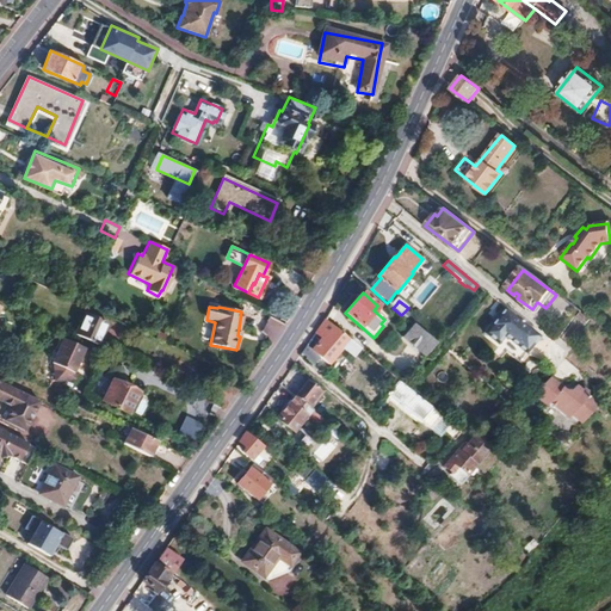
[(74,331),(97,341),(106,323),(84,313),(74,331)]
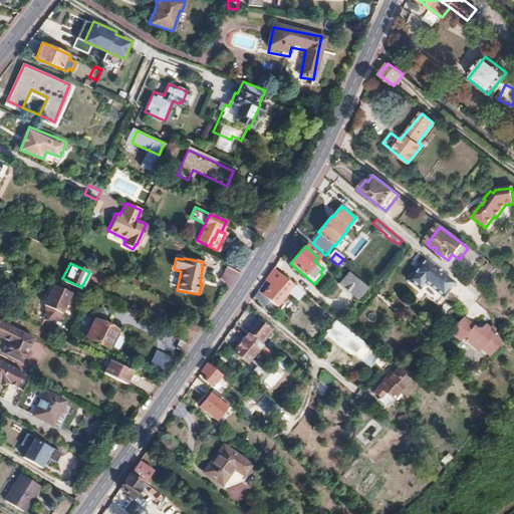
[(438,295),(446,302),(458,287),(430,263),(425,268),(420,274),(412,284),(430,300),(433,297),(435,298),(438,295)]
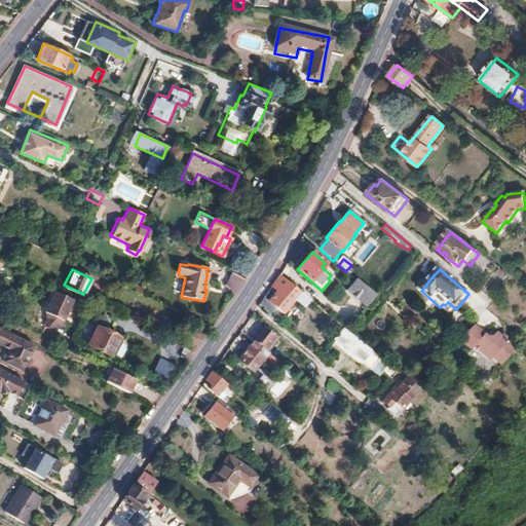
[(231,273),(224,289),(239,295),(247,279),(231,273)]
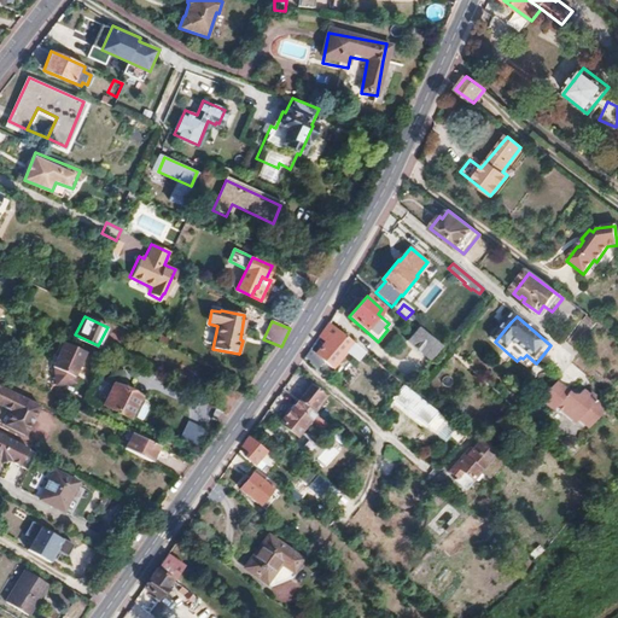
[(356,360),(363,351),(330,322),(321,336),(326,340),(315,353),(312,349),(304,360),(316,369),(324,361),(332,368),(348,351),(356,360)]
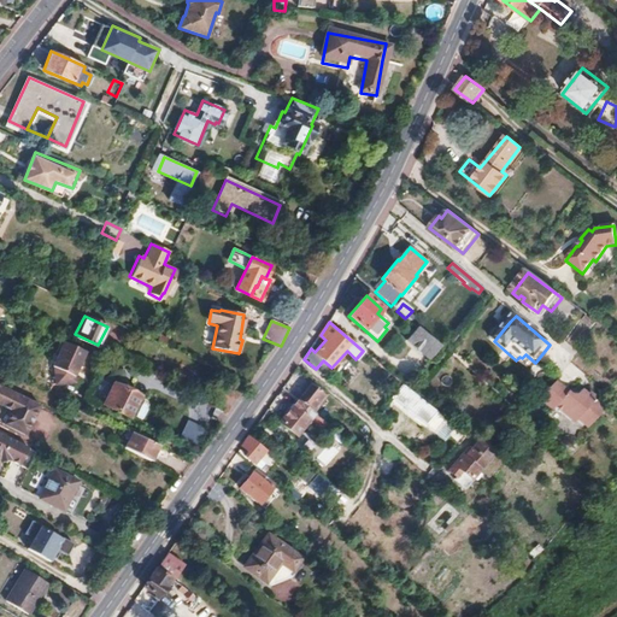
[(405,341),(429,360),(440,348),(417,328),(405,341)]
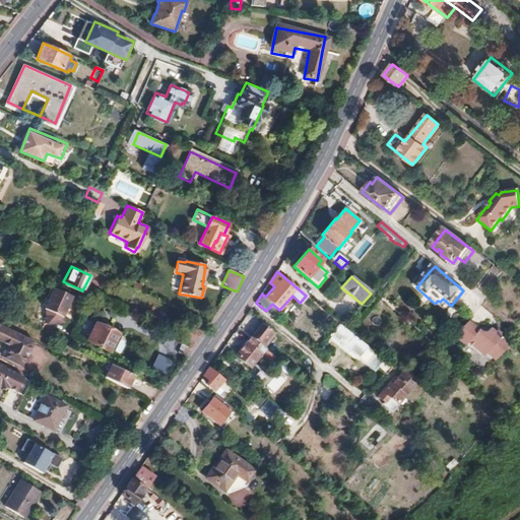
[(82,290),(63,281),(62,284),(81,294),(82,290)]
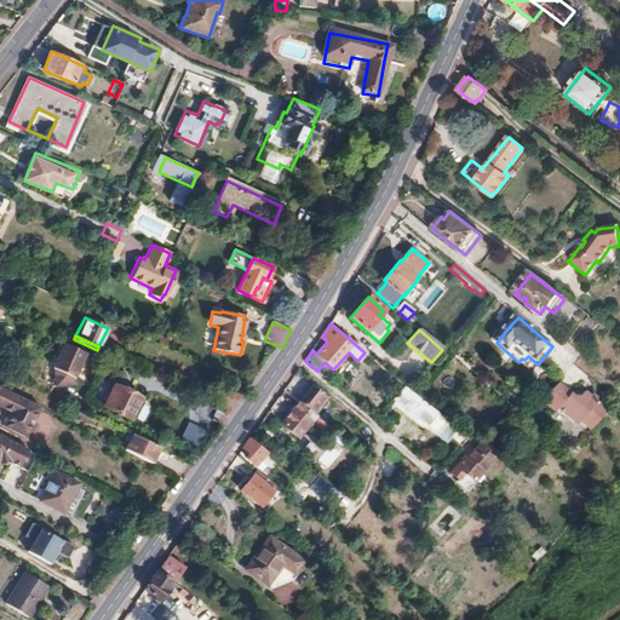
[(85,355),(63,345),(52,369),(55,371),(55,388),(74,385),(74,378),(85,355)]
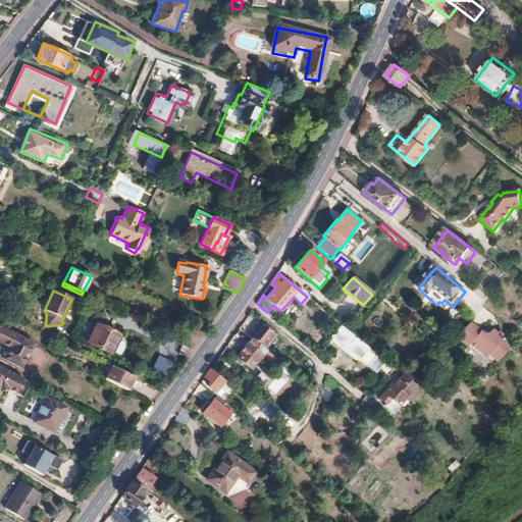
[(441,303),(439,302),(436,305),(447,313),(453,307),(445,300),(441,303)]
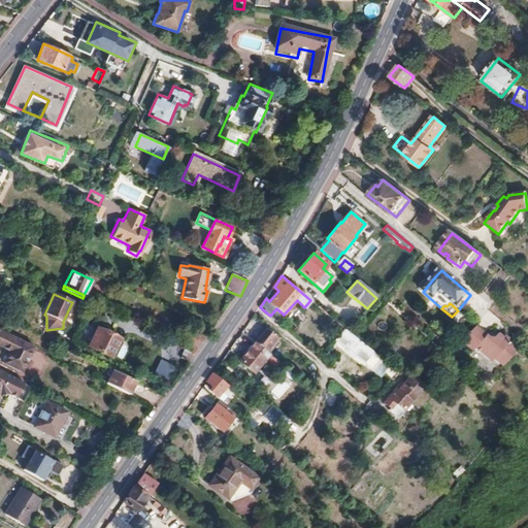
[(8,318),(15,322),(20,312),(11,309),(8,318)]
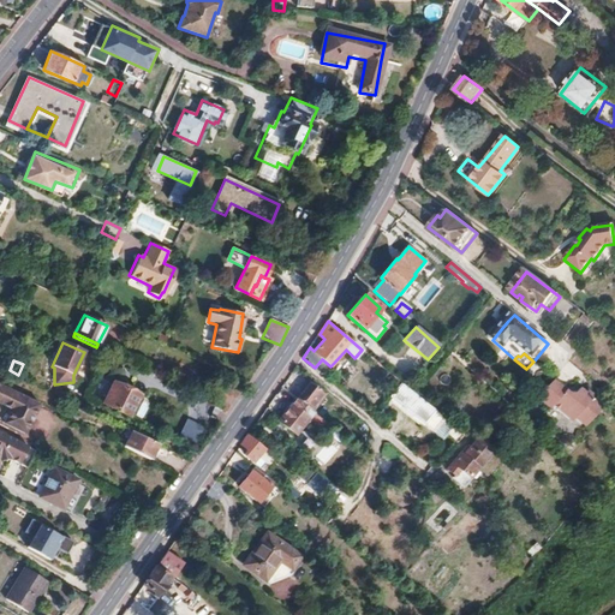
[(565,395),(565,392),(553,381),(536,396),(548,408),(551,405),(568,422),(573,419),(583,429),(601,411),(590,400),(591,396),(589,393),(584,394),(579,389),(573,395),(565,395)]
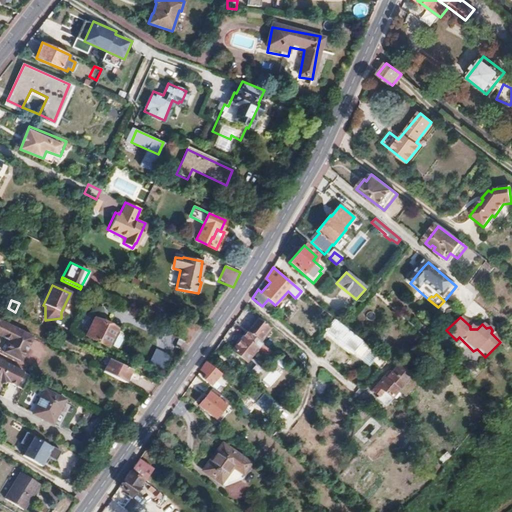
[(0,346),(0,349),(16,358),(29,334),(0,318),(0,334),(4,337),(0,346)]
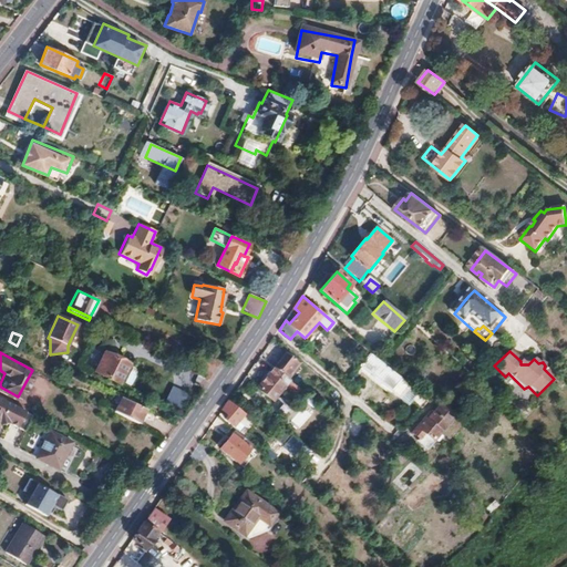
[(94,372),(119,384),(127,364),(103,352),(94,372)]
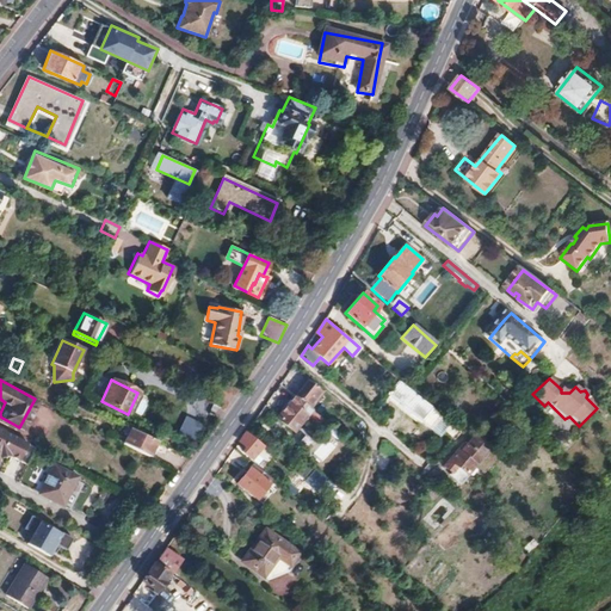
[(323,393),(309,380),(296,396),(310,408),(323,393)]
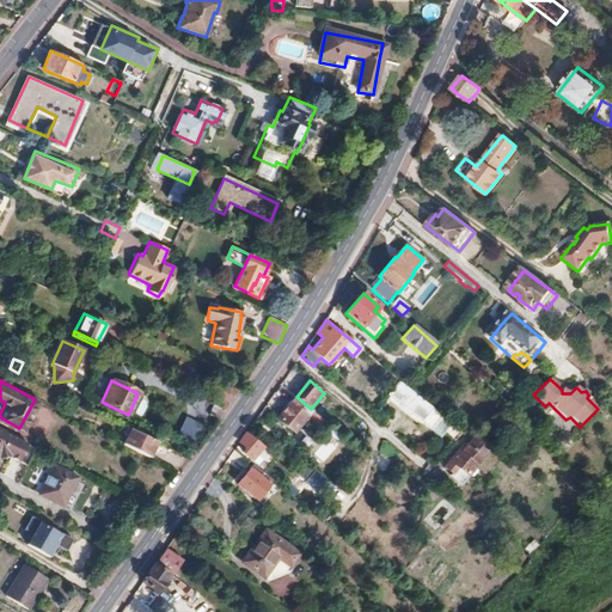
[(411,391),(403,385),(401,383),(390,395),(453,446),(464,434),(463,433),(411,391)]
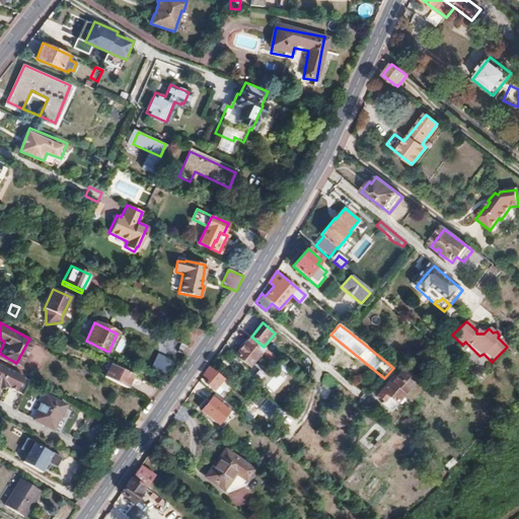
[(261,353),(265,348),(264,347),(251,337),(236,355),(249,366),(261,353)]
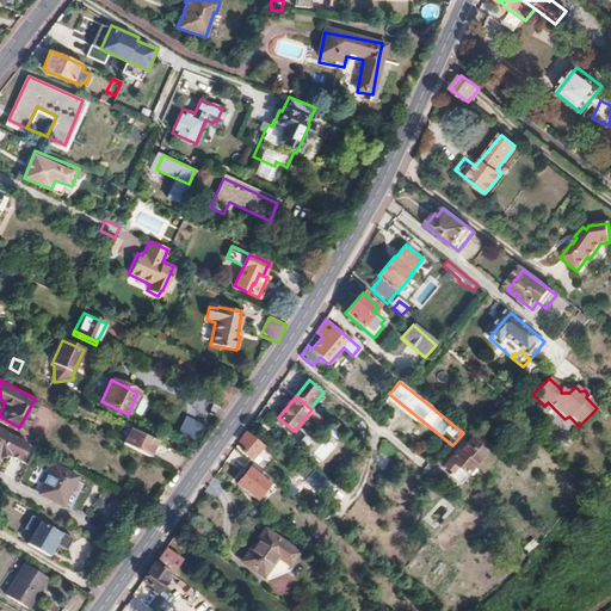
[(343,434),(312,409),(307,415),(338,440),(343,434)]
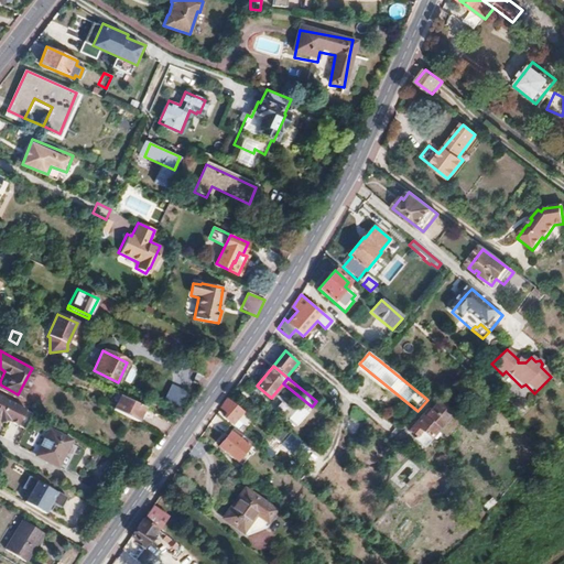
[(171,383),(164,398),(181,407),(188,392),(171,383)]
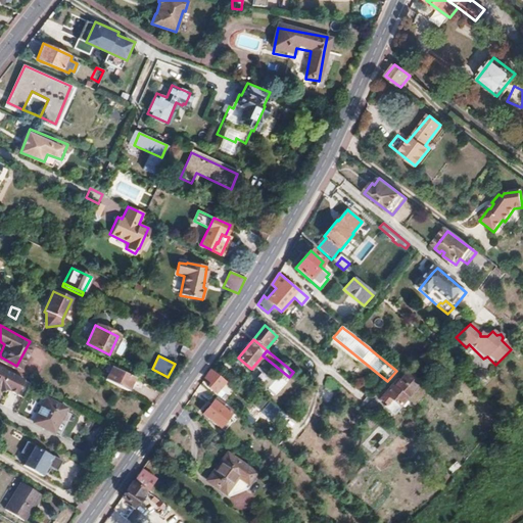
[(104,369),(109,371),(105,379),(128,390),(134,377),(107,364),(104,369)]
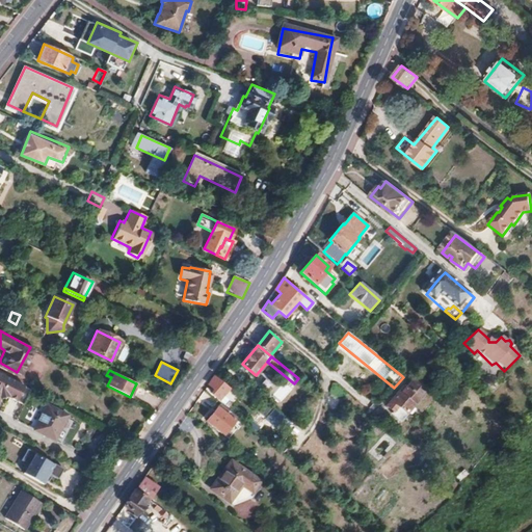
[(23,384),(0,372),(0,396),(6,396),(15,400),(23,384)]
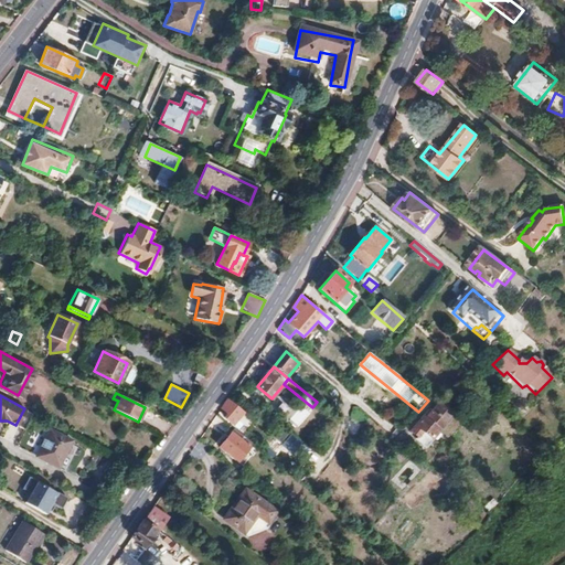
[(233,424),(243,412),(227,398),(221,408),(227,414),(225,418),(233,424)]
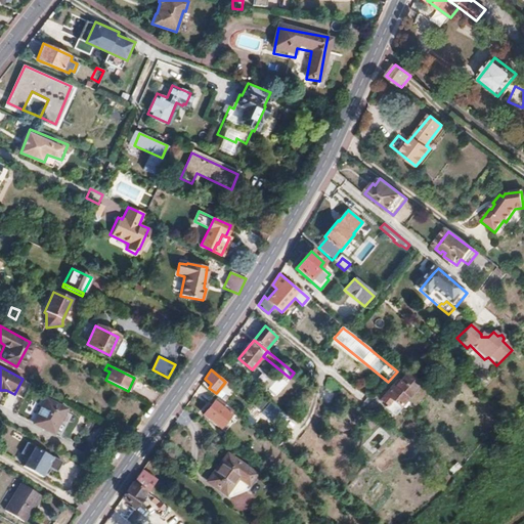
[(407,373),(404,377),(410,383),(407,387),(412,391),(406,397),(408,398),(421,384),(407,373)]
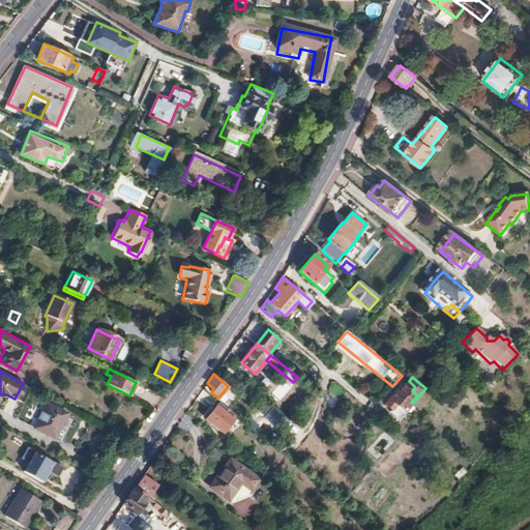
[(415,387),(409,381),(405,385),(403,383),(385,403),(392,409),(396,405),(404,411),(411,402),(417,395),(412,391),(415,387)]
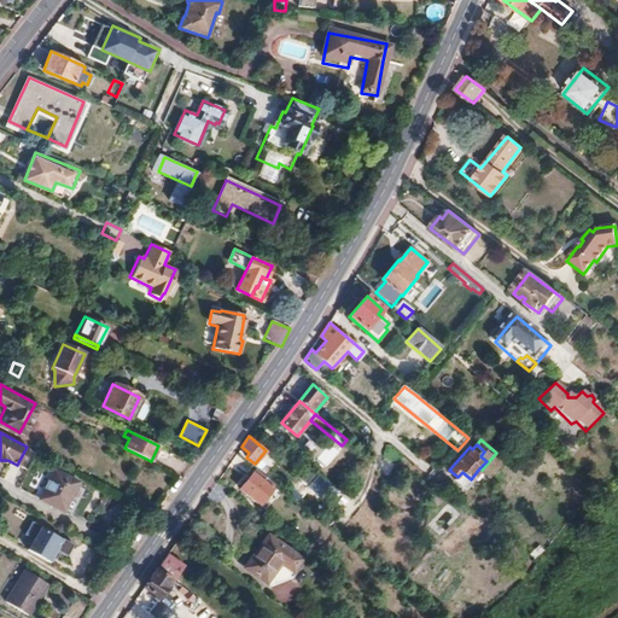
[(258,505),(270,490),(275,485),(260,472),(256,476),(252,473),(239,489),(258,505)]
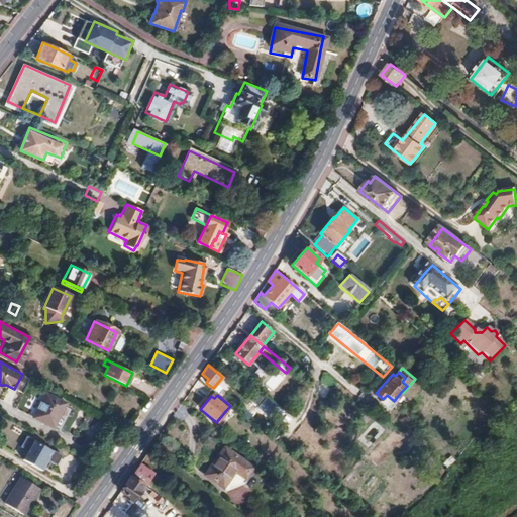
[(394,401),(387,395),(383,399),(390,406),(394,401)]
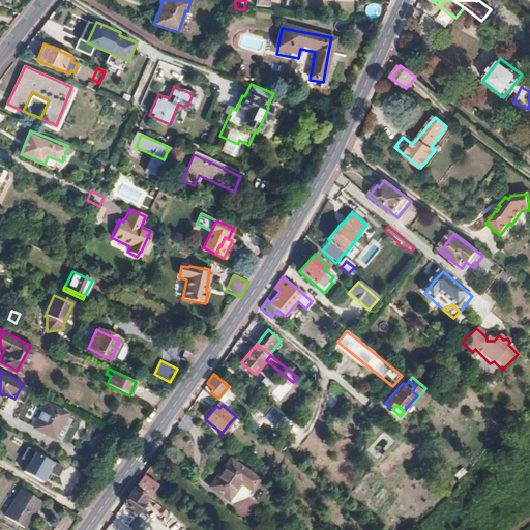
[(72,417),(53,406),(39,431),(59,442),(72,417)]
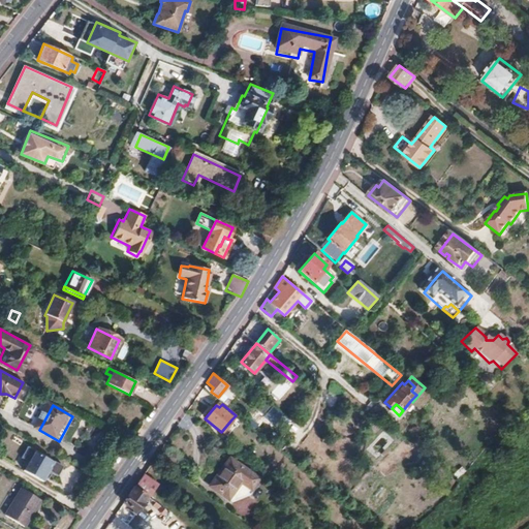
[(236,424),(231,419),(221,432),(226,436),(236,424)]
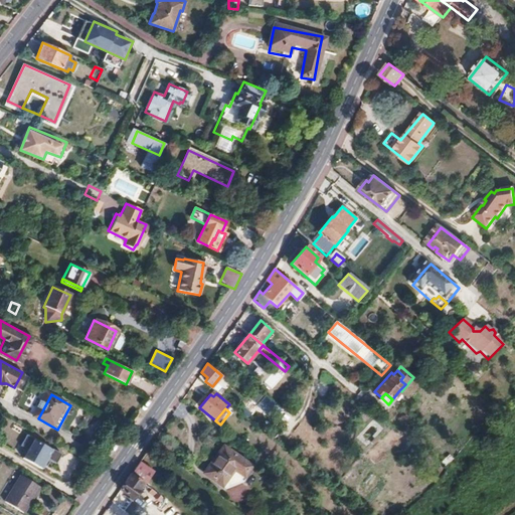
[(60,455),(33,439),(21,458),(41,471),(48,460),(55,464),(60,455)]
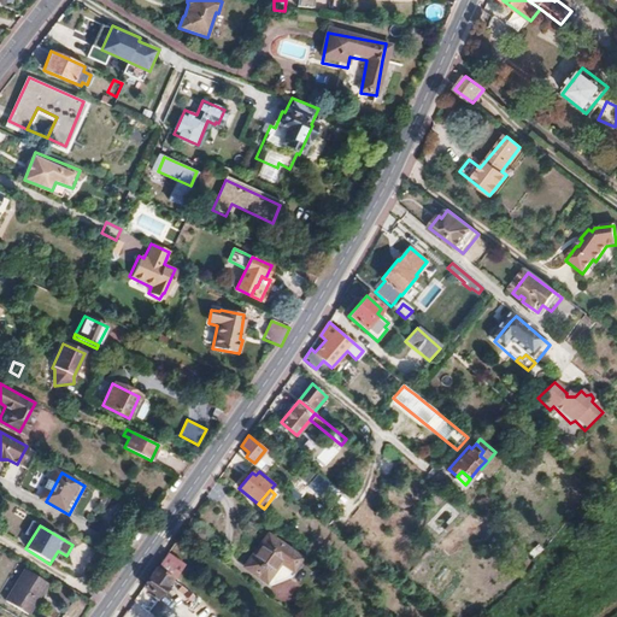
[(294,570),(298,565),(268,542),(264,545),(294,570)]
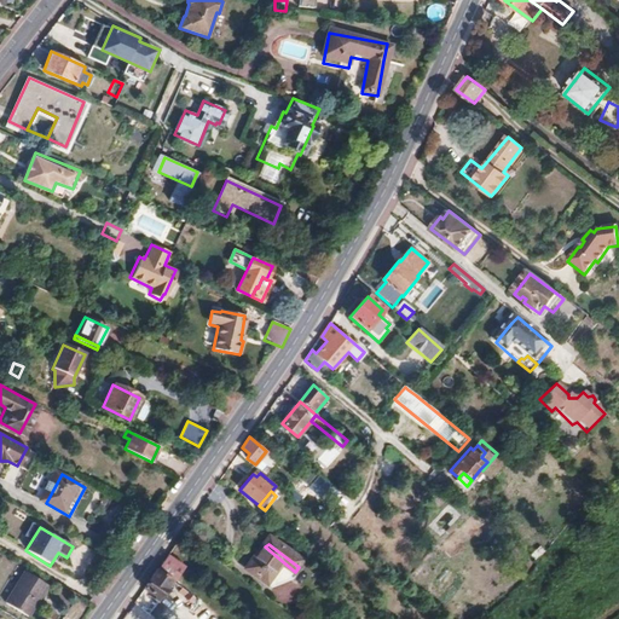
[(279,571),(289,578),(295,572),(265,547),(255,559),(276,576),(279,571)]
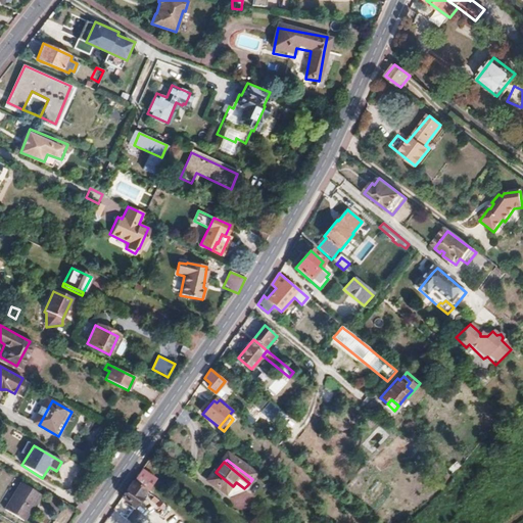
[(146,492),(155,480),(141,469),(122,496),(133,507),(142,494),(164,512),(163,514),(175,522),(182,522),(187,517),(155,493),(152,496),(146,492)]
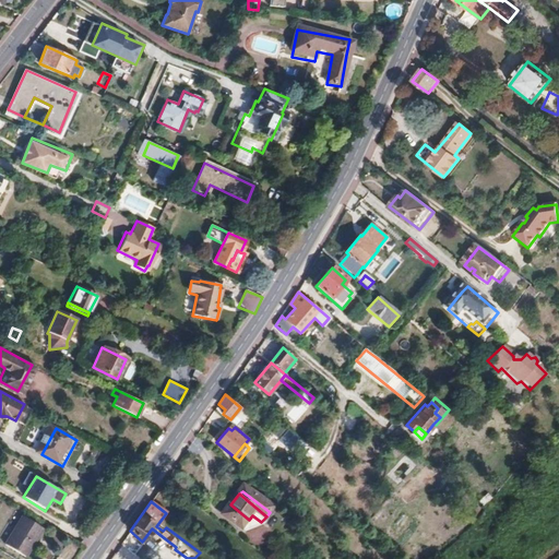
[(225,522),(238,532),(249,520),(230,504),(224,513),(228,516),(225,522)]
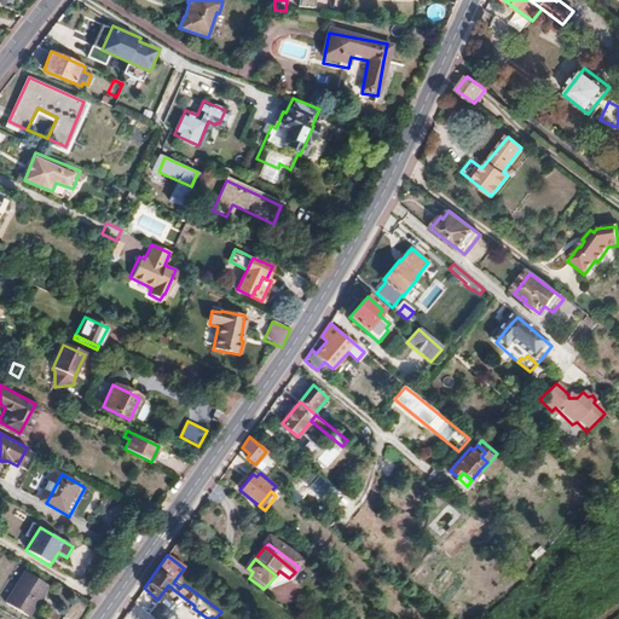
[(24,570),(4,600),(24,614),(45,584),(24,570)]
